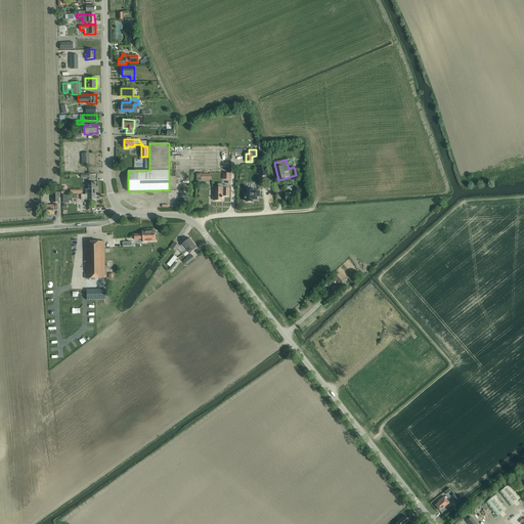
[(264,165),(258,167),(260,176),(266,175),(264,165)]
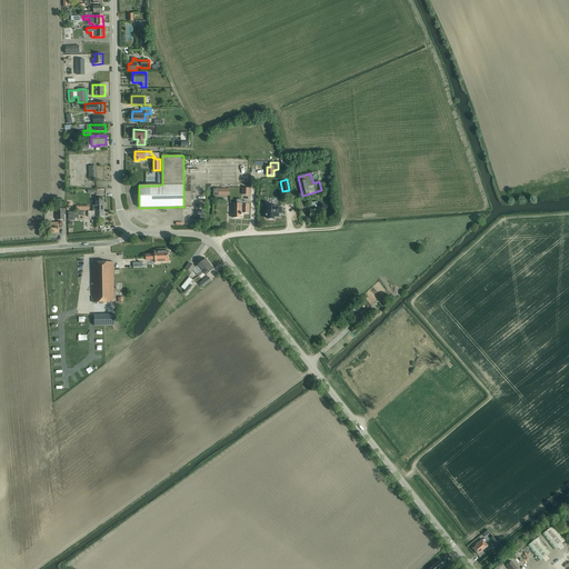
[(92,211),(105,210),(103,199),(96,199),(96,206),(92,206),(92,211)]
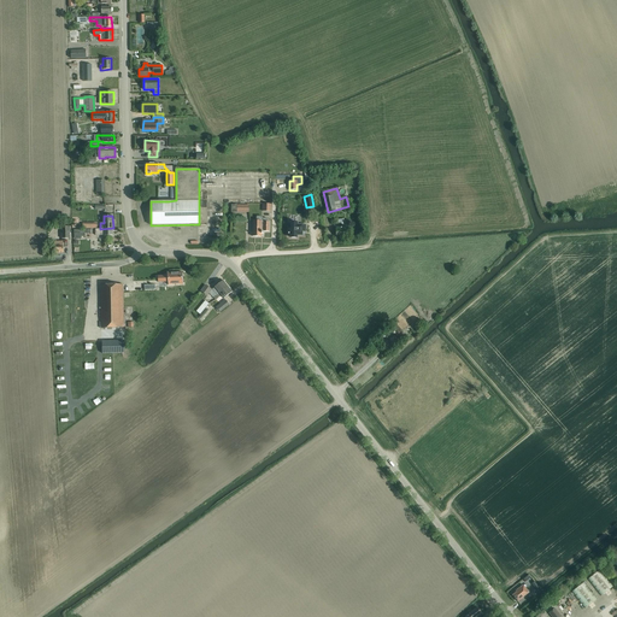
[(262,231),(262,218),(262,217),(257,217),(257,221),(253,221),(252,236),(262,236),(262,234),(264,234),(264,231),(262,231)]
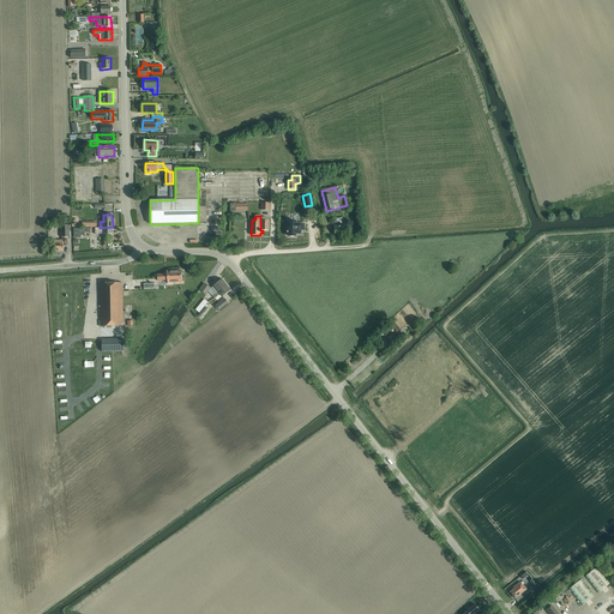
[(342,223),(342,222),(343,222),(343,218),(335,218),(335,222),(339,222),(339,223),(339,227),(333,227),(335,235),(344,234),(348,234),(348,228),(344,228),(344,223),(342,223)]
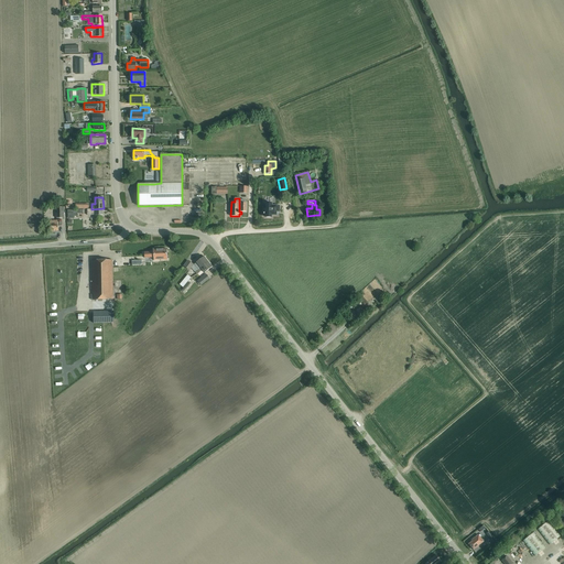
[(263,209),(263,216),(266,216),(266,217),(271,217),(272,215),(277,215),(277,212),(280,212),(280,206),(272,205),(272,204),(266,204),(266,209),(263,209)]
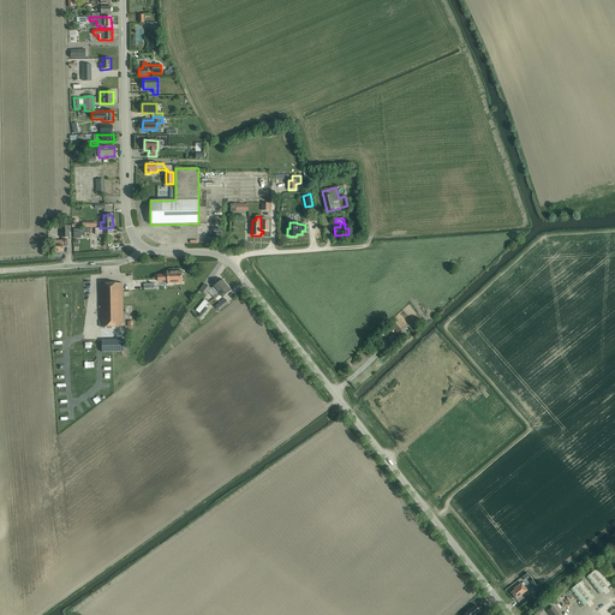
[(183,282),(181,278),(181,270),(167,272),(167,275),(157,275),(157,281),(166,281),(166,282),(167,282),(167,284),(183,282)]
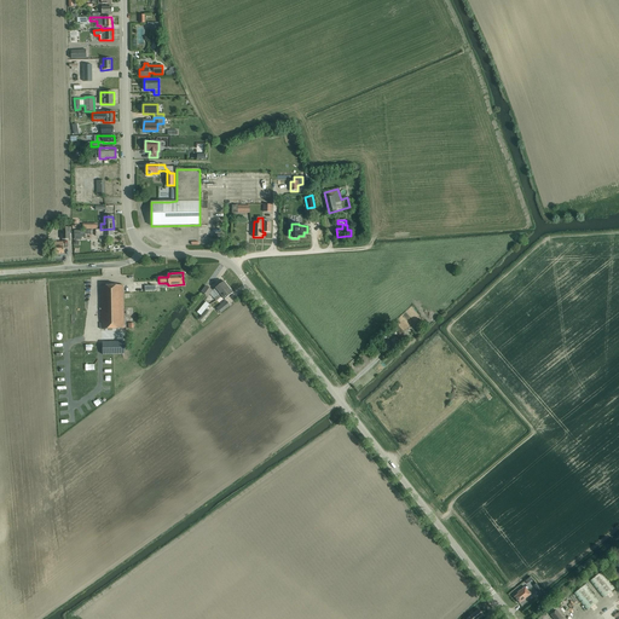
[(224,282),(213,290),(218,296),(229,288),(224,282)]
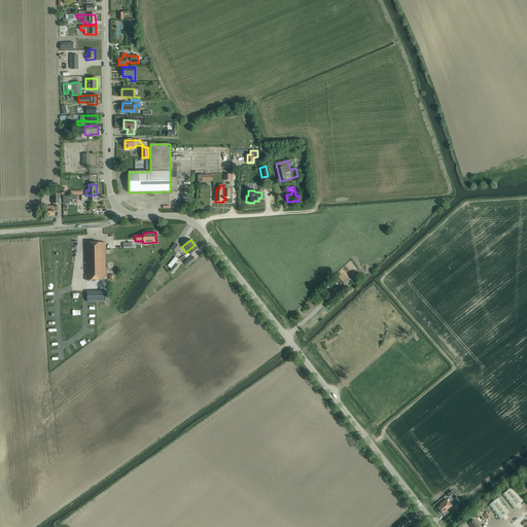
[(86,280),(106,280),(105,243),(85,243),(86,280)]
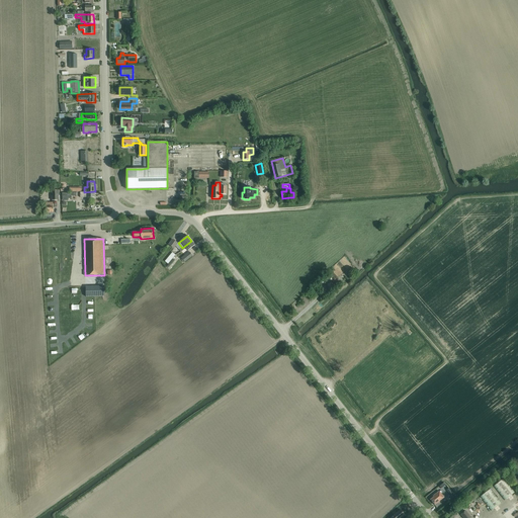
[(176,246),(178,243),(172,239),(168,245),(174,249),(176,246)]
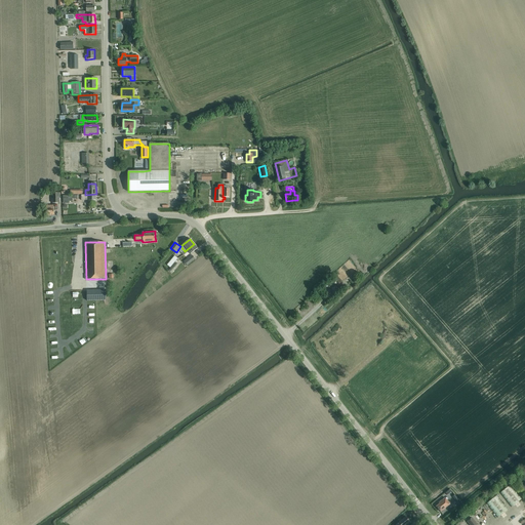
[(191,254),(197,248),(194,244),(185,251),(186,253),(189,251),(191,254)]
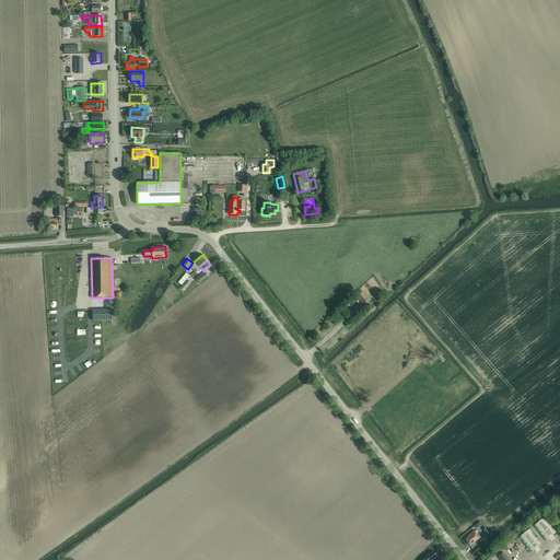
[(182,286),(189,276),(186,273),(178,283),(182,286)]
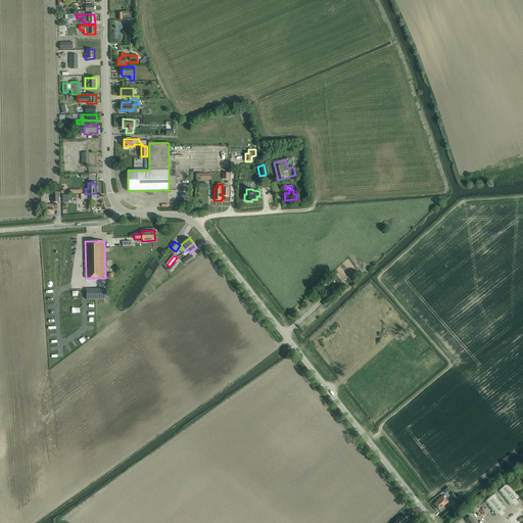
[(186,265),(194,258),(191,255),(184,262),(186,265)]
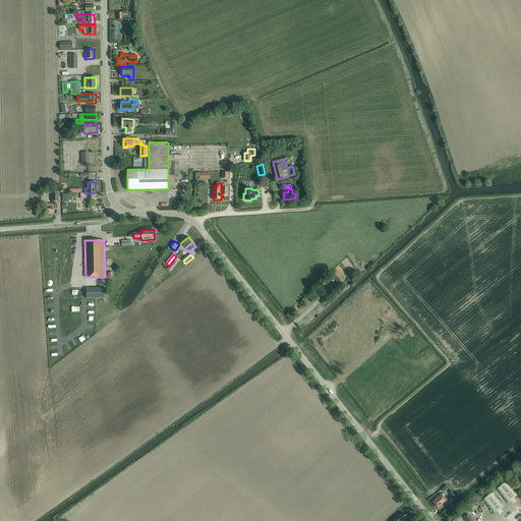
[(170,270),(176,263),(174,261),(168,269),(170,270)]
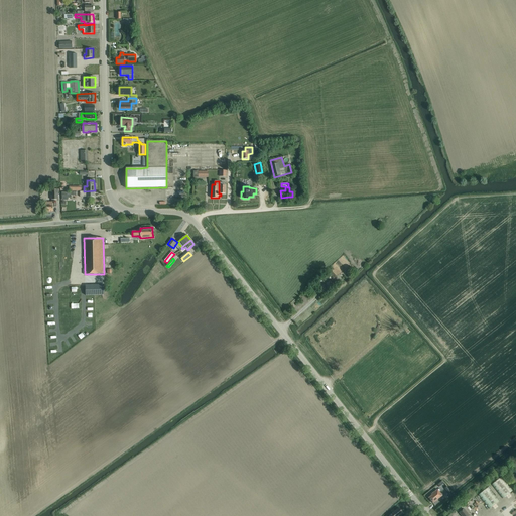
[(86,295),(104,295),(104,284),(86,285),(86,295)]
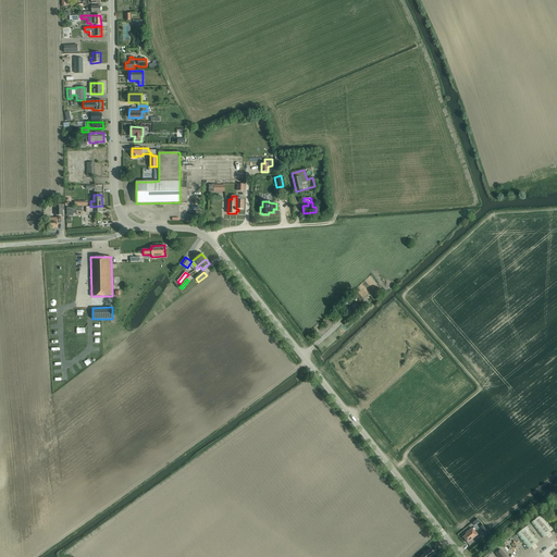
[(542,537),(554,529),(551,524),(542,515),(530,523),(539,533),(542,537)]
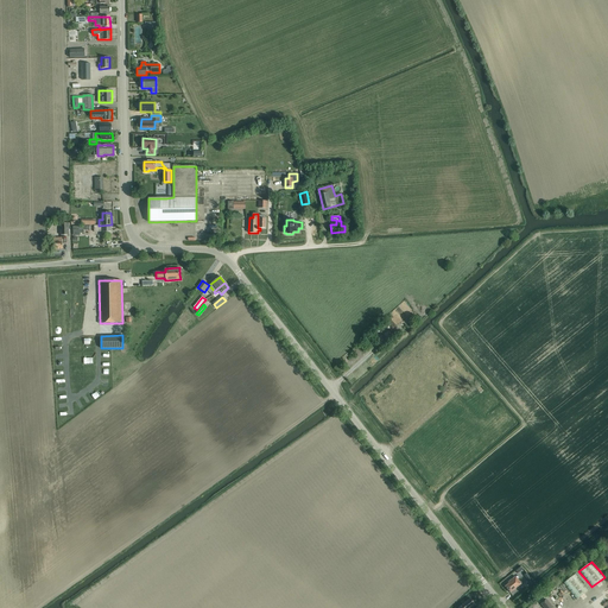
[(576,600),(588,590),(584,586),(575,574),(563,583),(572,595),(576,600)]
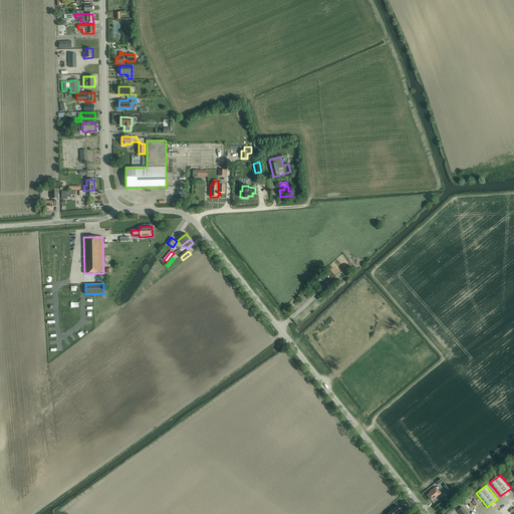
[(431,501),(435,498),(441,493),(436,487),(429,492),(430,493),(427,496),(431,501)]
